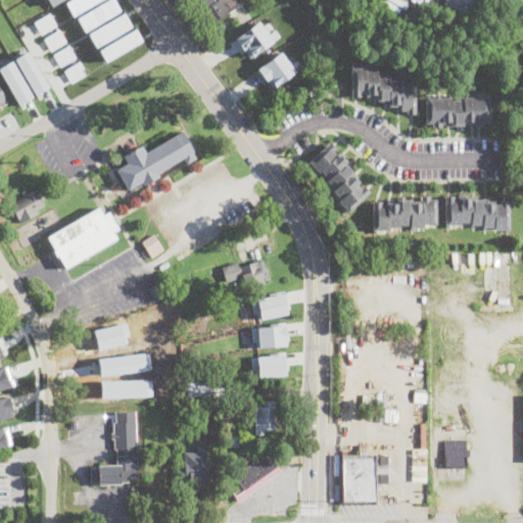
[(98,0),(73,15),(64,2),(67,0),(98,0)]
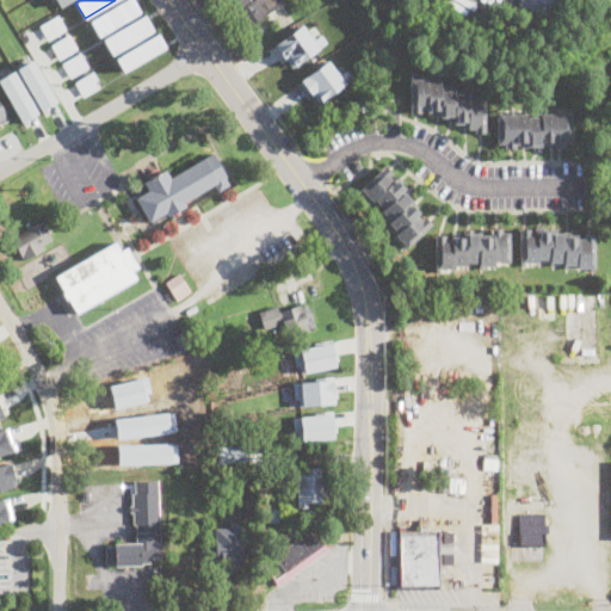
[(98,37),(88,20),(122,0),(133,0),(140,11),(98,37)]
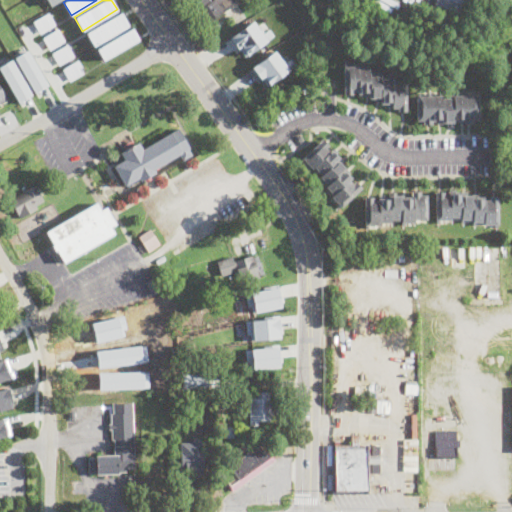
[(235,0),(237,2),(206,24),(198,12),(195,14),(192,10),(195,8),(188,0),(235,0)]
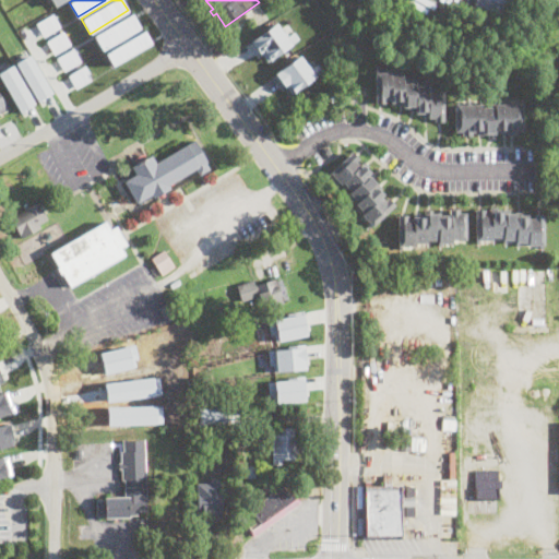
[(474,0),(474,6),(501,12),(504,0),(474,0)]
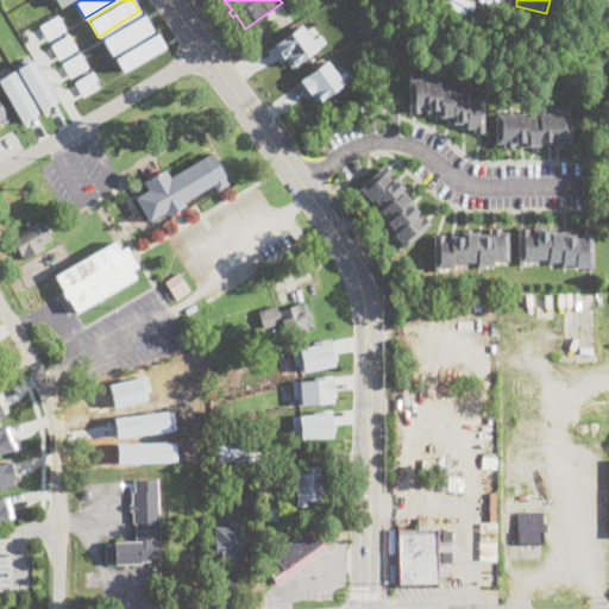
[(112,55),(101,38),(144,13),(154,30),(112,55)]
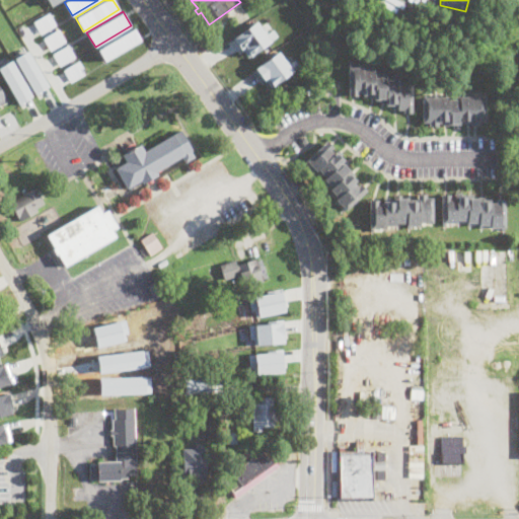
[(33,20),(41,33),(56,24),(49,12),(33,20)]
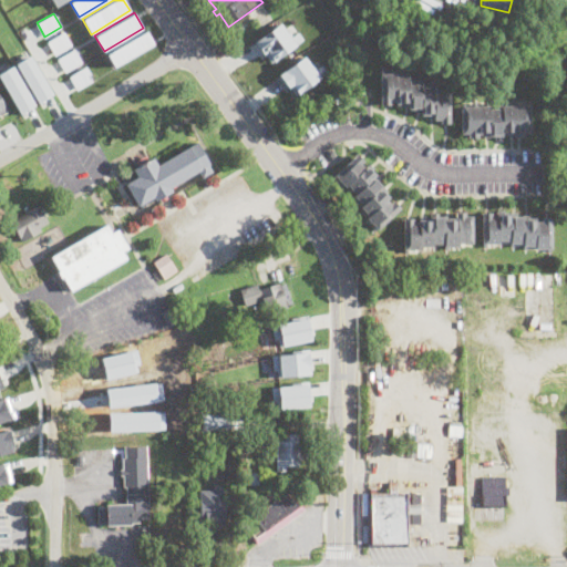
[(280,22),(287,31),(288,30),(292,35),(298,31),(302,38),(272,61),(266,52),(264,53),(255,41),(280,22)]
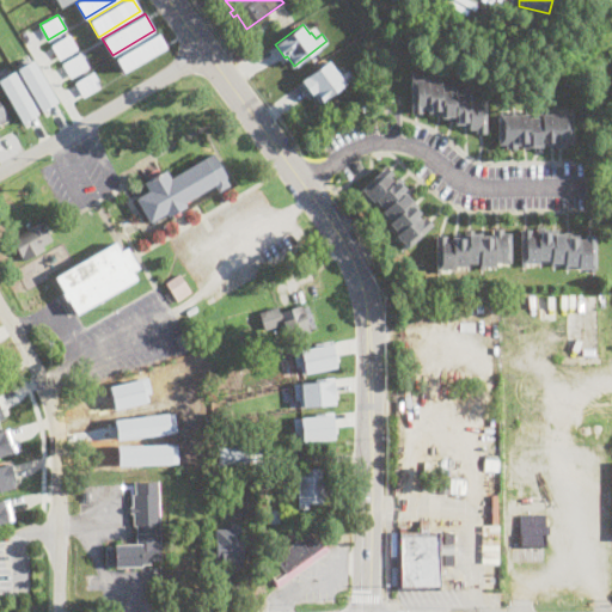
[(166,46),(123,71),(115,57),(158,32),(166,46)]
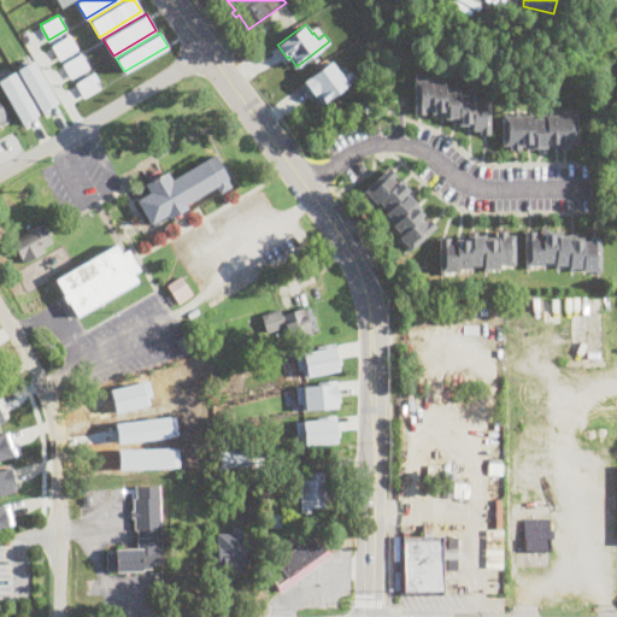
[(78,48),(60,59),(52,45),(69,34),(78,48)]
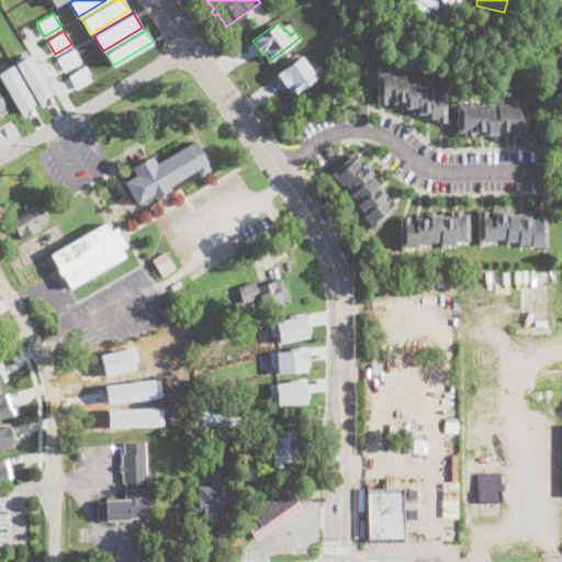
[(65,71),(57,57),(74,47),(81,60),(65,71)]
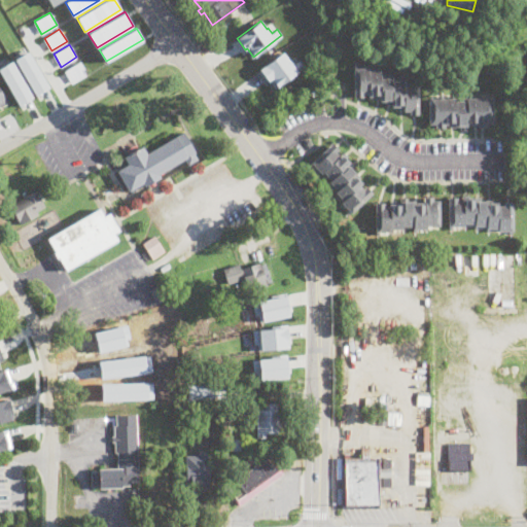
[(14,58),(37,95),(49,86),(29,50),(14,58)]
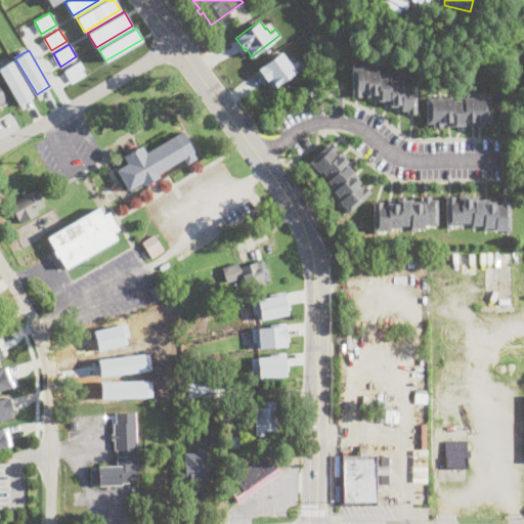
[(254,68),(262,80),(265,78),(271,85),(294,70),(302,64),(296,58),(289,63),(277,50),(254,68)]
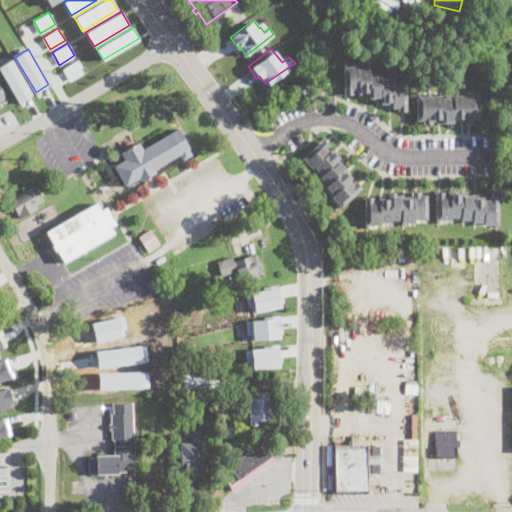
[(0,64),(0,69),(19,102),(32,94),(11,58),(0,64)]
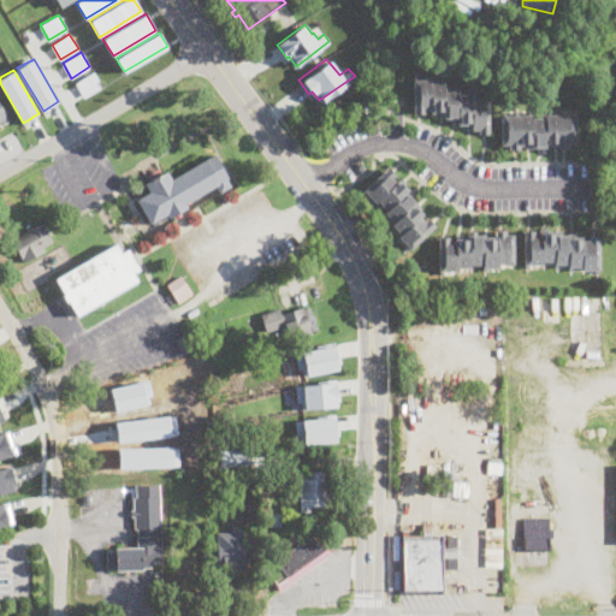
[(102,86),(83,96),(75,82),(94,71),(102,86)]
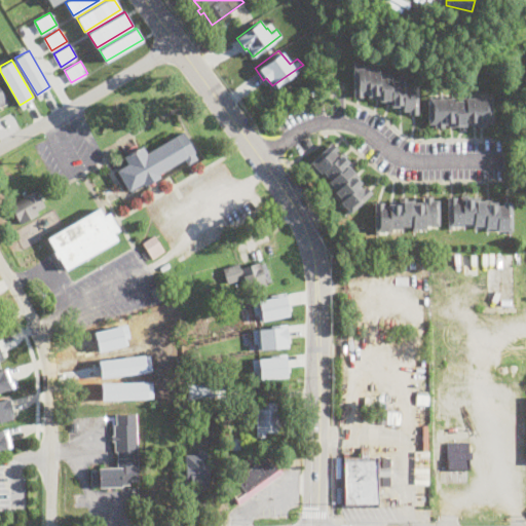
[(368,67),(368,70),(379,69),(380,74),(391,74),(391,79),(403,79),(403,85),(417,84),(417,113),(409,113),(409,110),(397,110),(397,106),(385,106),(385,100),(373,100),(373,96),(368,96),(368,92),(362,92),(362,96),(353,96),(353,67),(368,67)]
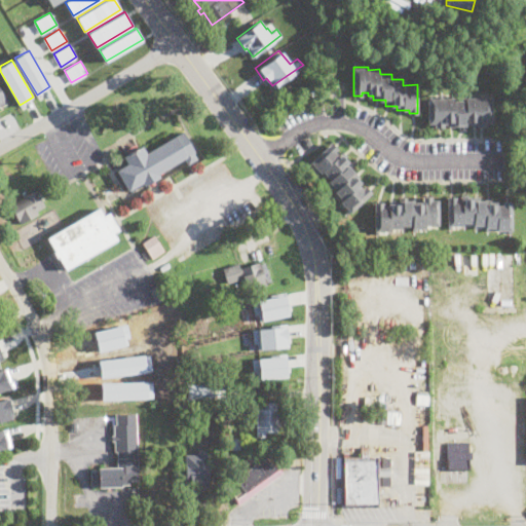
[(492,122),(485,122),(485,125),(472,126),(472,122),(466,122),(466,128),(459,128),(459,126),(448,126),(448,123),(443,123),(443,126),(435,127),(435,122),(428,122),(427,98),(454,97),(454,100),(465,100),(465,98),(491,97),(492,122)]
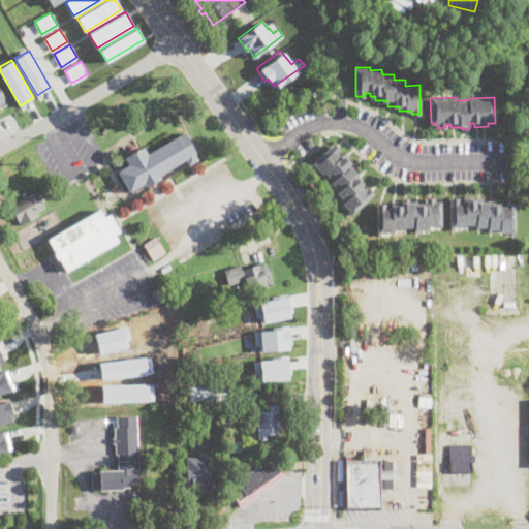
[(195,154),(198,160),(189,166),(186,160),(159,175),(161,179),(146,188),(144,185),(130,192),(118,172),(129,165),(125,158),(144,147),(147,154),(184,132),(196,153),(195,154)]
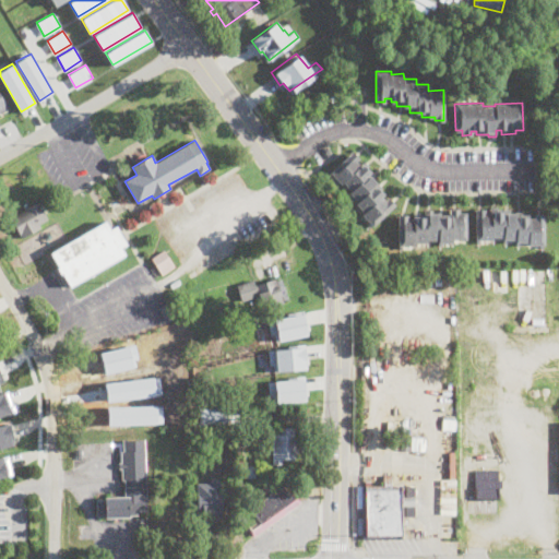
[(356,159),(359,164),(361,161),(371,171),(369,173),(378,182),(376,183),(384,193),(382,195),(385,200),(389,197),(395,204),(373,225),(363,214),(364,212),(356,203),(357,201),(348,192),(351,189),(343,181),(341,183),(330,171),(353,151),(358,157),(356,159)]
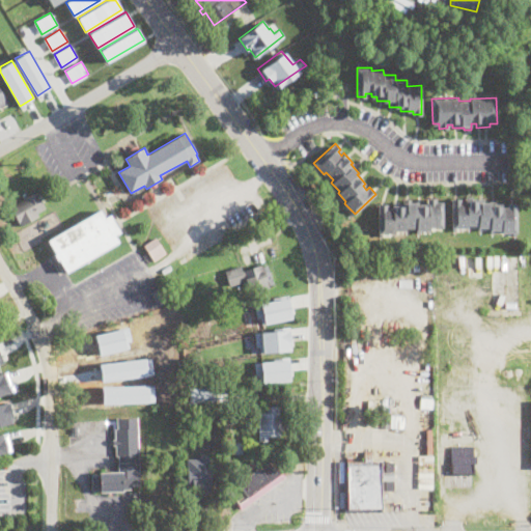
[(33,191),(36,196),(43,192),(46,198),(42,201),(46,208),(37,214),(39,217),(21,227),(9,207),(24,200),(22,197),(33,191)]
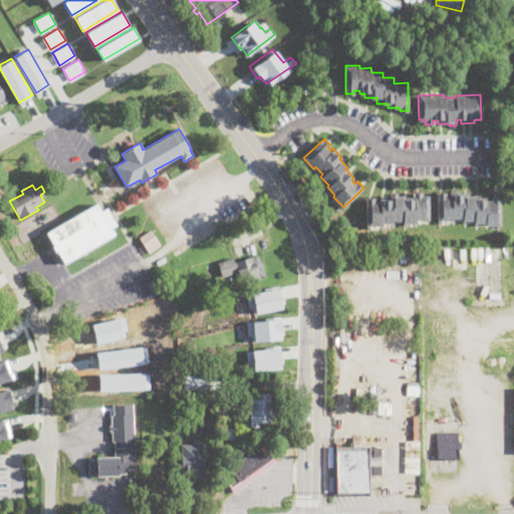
[(422,191),(422,195),(429,195),(429,220),(415,220),(415,222),(403,222),(403,220),(392,220),(393,223),(380,223),(380,225),(366,225),(365,197),(374,197),(374,201),(379,201),(379,198),(391,198),(391,196),(401,196),(401,198),(414,198),(414,191),(422,191)]
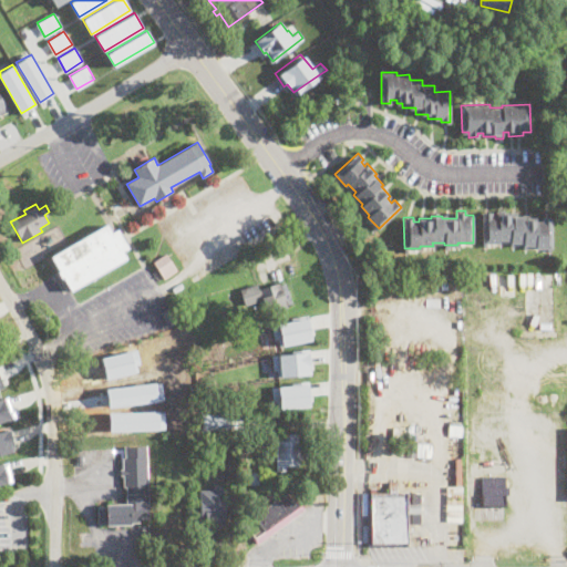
[(492,212),(492,216),(498,216),(498,213),(511,213),(511,215),(523,214),(524,219),(534,218),(534,219),(542,219),(542,217),(552,216),(552,247),(536,247),(536,244),(524,245),(524,241),(512,243),(512,239),(498,239),(498,243),(483,243),(482,212),(492,212)]
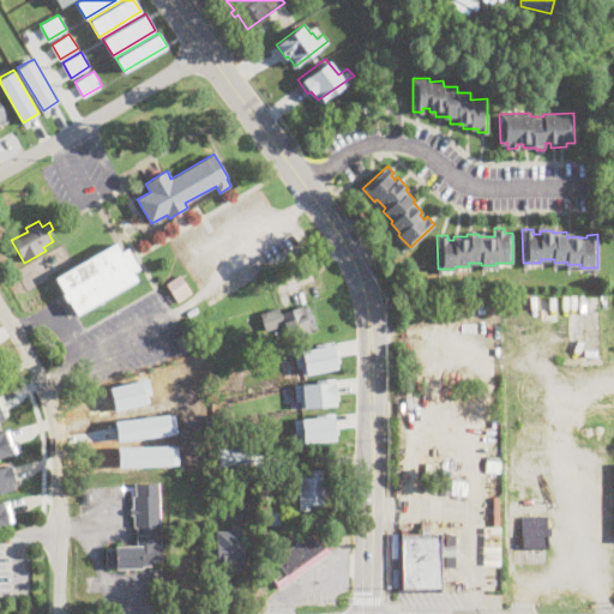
[(121,253),(127,250),(139,269),(133,272),(138,281),(77,315),(55,278),(115,244),(121,253)]
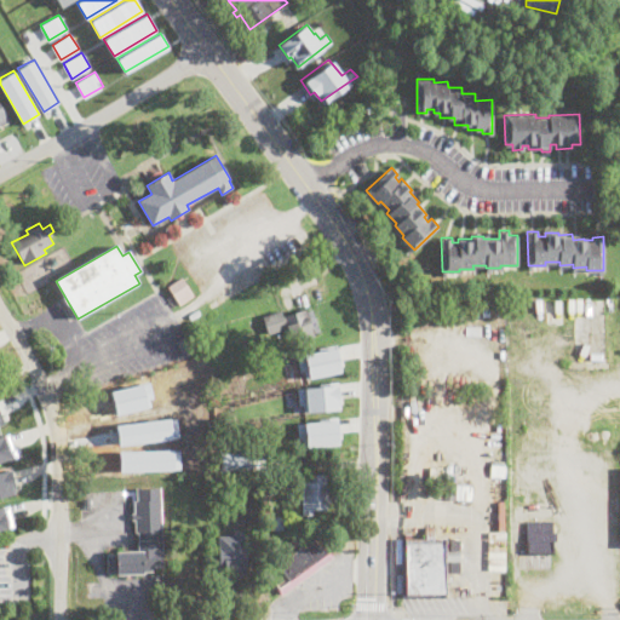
[(194,296),(179,305),(168,288),(182,279),(194,296)]
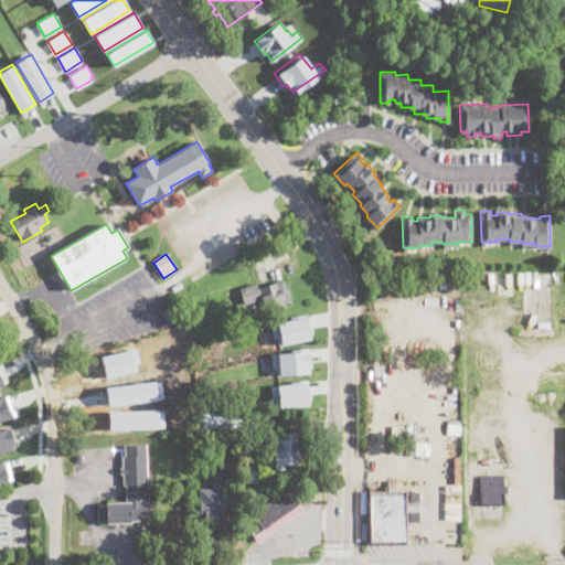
[(278,281),(279,285),(284,283),(291,302),(286,304),(287,307),(267,315),(260,299),(245,305),(240,289),(255,284),(257,289),(278,281)]
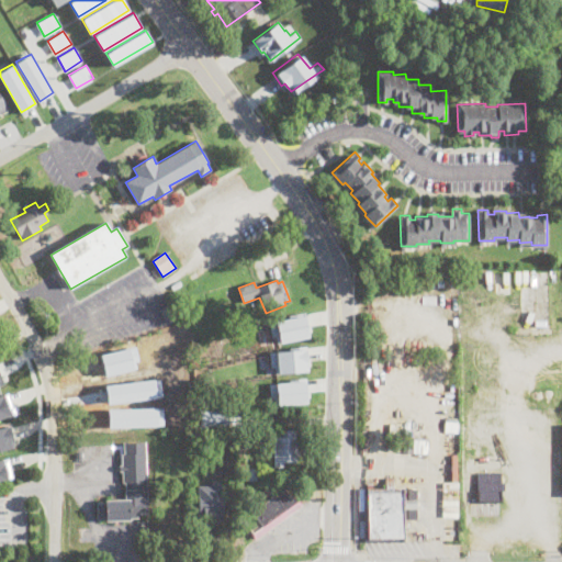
[(301,313),(306,335),(276,341),(274,335),(269,335),(267,321),(301,313)]
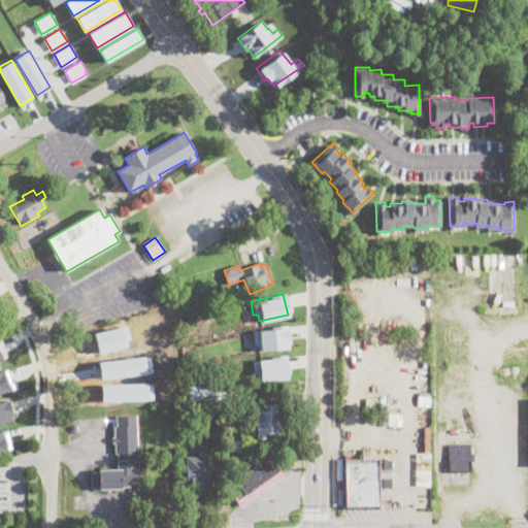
[(126,325),(130,340),(144,336),(141,322),(126,325)]
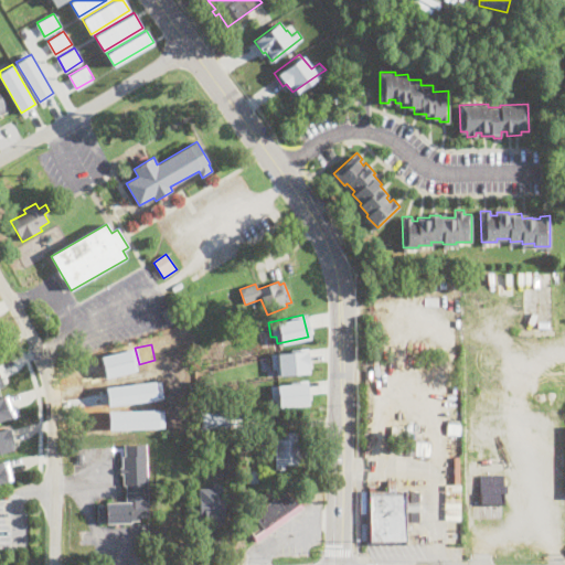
[(304,348),(306,371),(276,373),(275,365),(269,366),(267,352),(275,352),(275,350),(304,348)]
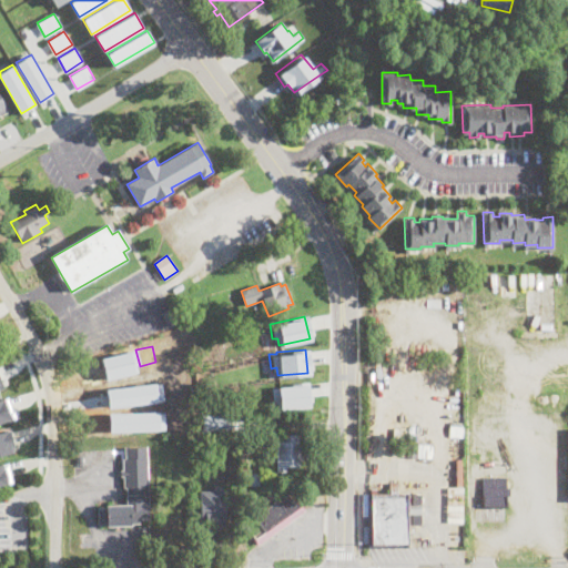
[(115,381),(117,393),(132,391),(133,406),(123,407),(122,401),(118,401),(118,407),(99,408),(97,383),(115,381)]
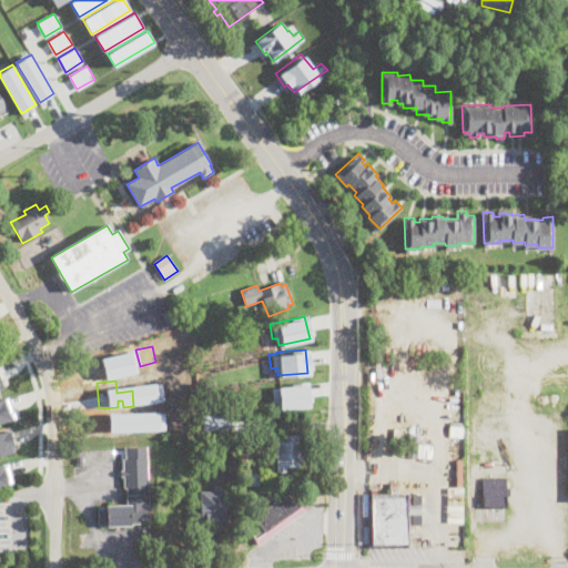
[(305,384),(307,405),(276,407),(276,402),(271,402),(270,386),(274,386),(305,384)]
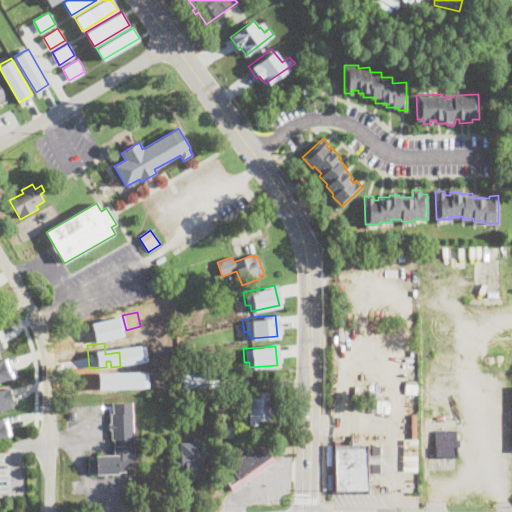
[(0,360),(0,380),(15,376),(13,368),(10,370),(7,358),(0,360)]
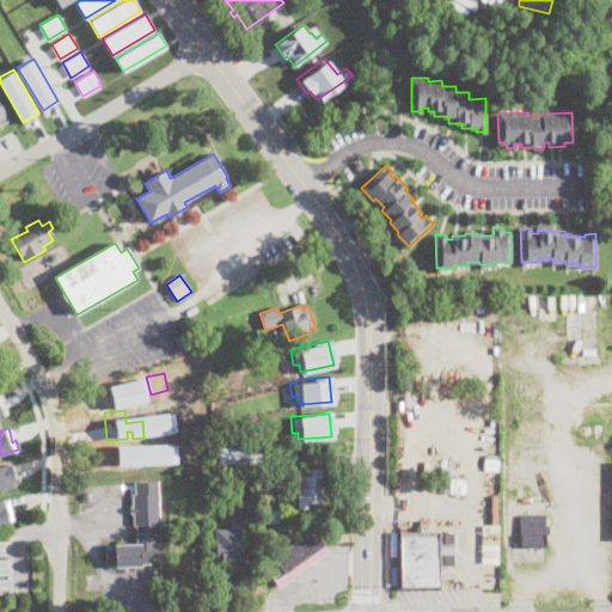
[(248,464),(218,465),(218,448),(248,447),(248,464)]
